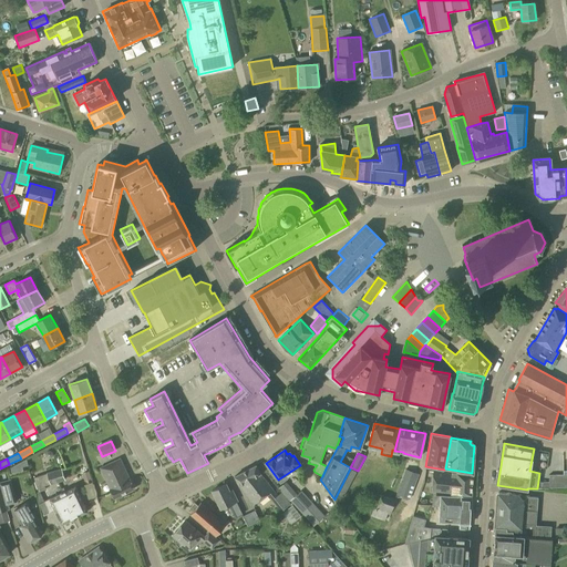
[(129,480),(120,460),(101,468),(110,490),(114,498),(134,490),(130,480),(129,480)]
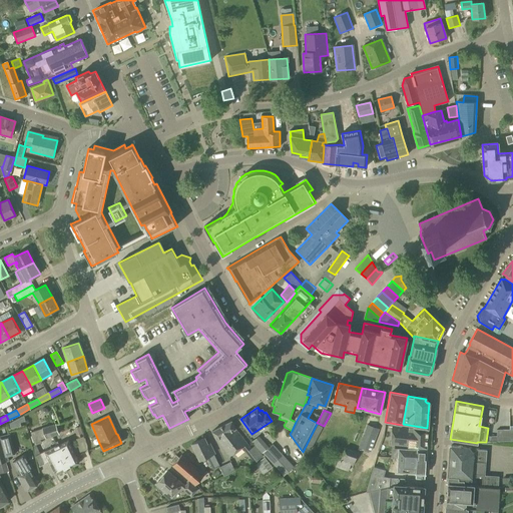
[(250,449),(235,429),(231,421),(212,431),(216,438),(229,456),(241,447),(253,463),(263,456),(254,446),(250,449)]
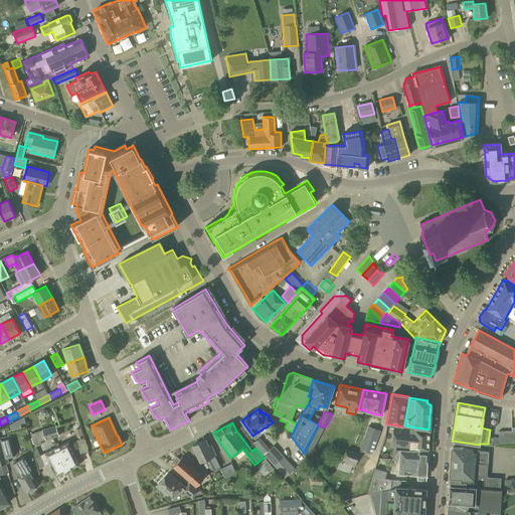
[(55,425),(48,427),(52,439),(59,437),(55,425)]
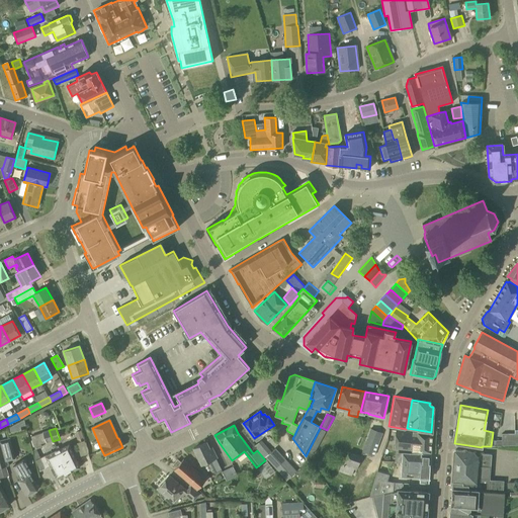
[(326,431),(320,429),(316,437),(321,440),(326,431)]
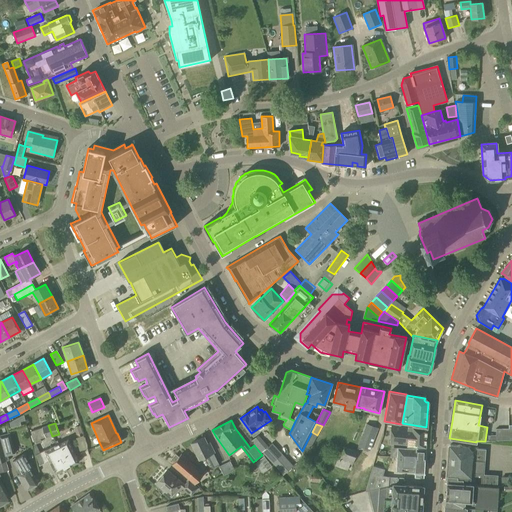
[(370,451),(378,428),(366,424),(358,446),(370,451)]
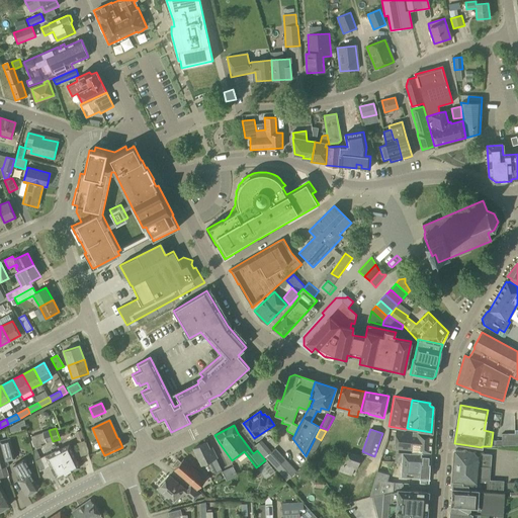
[(42,433),(30,436),(35,449),(42,447),(41,444),(46,443),(53,441),(49,430),(42,432),(42,433)]
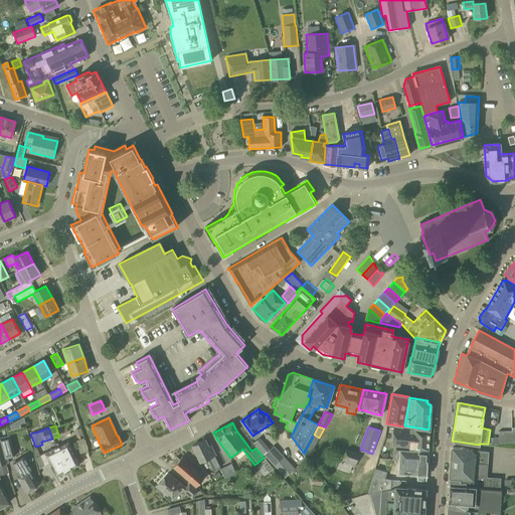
[(428,450),(428,431),(411,430),(394,427),(392,446),(428,450)]
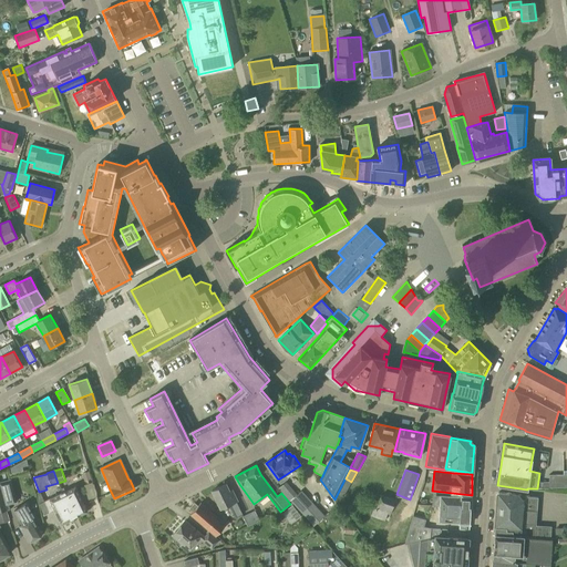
[(542,488),(566,487),(566,476),(564,476),(564,475),(549,475),(549,482),(542,482),(542,488)]
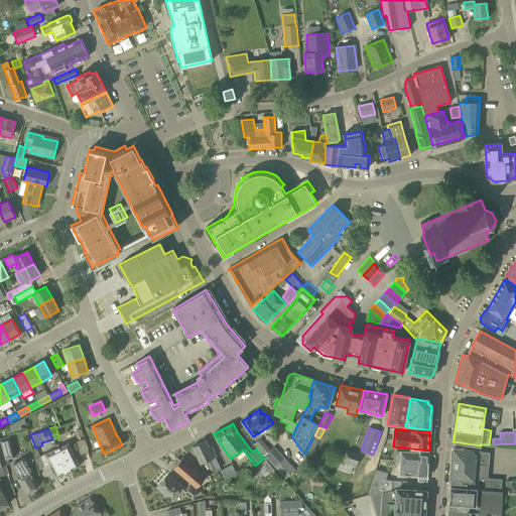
[(15,458),(10,436),(0,438),(0,439),(5,460),(15,458)]
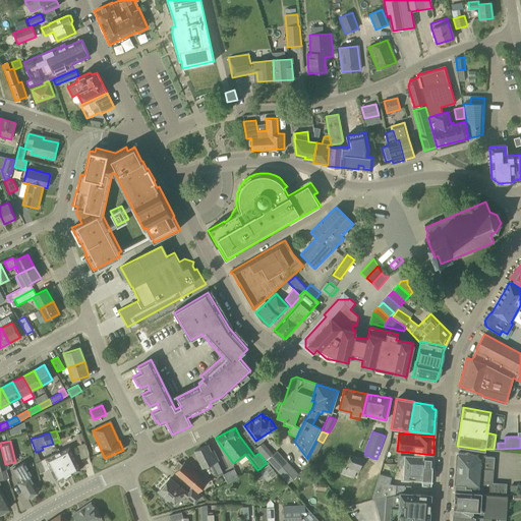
[(267,460),(273,454),(263,443),(255,449),(266,461),(267,460)]
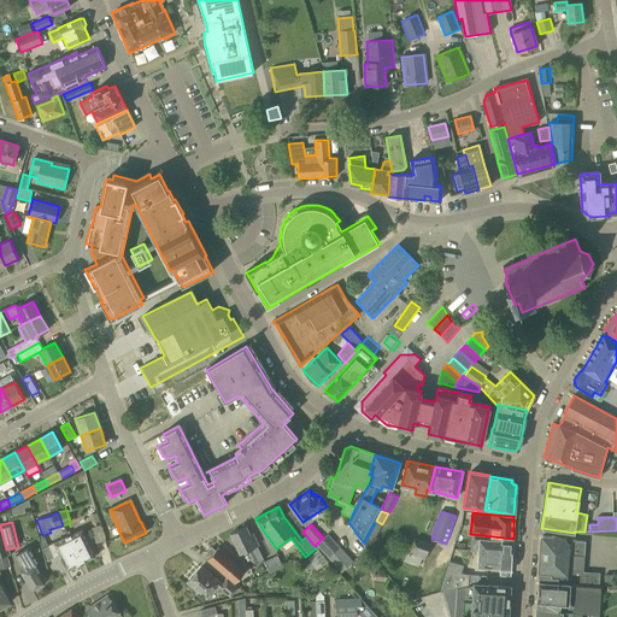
[(251,538),(246,527),(230,534),(240,553),(250,548),(257,563),(263,559),(257,546),(258,545),(254,536),(251,538)]
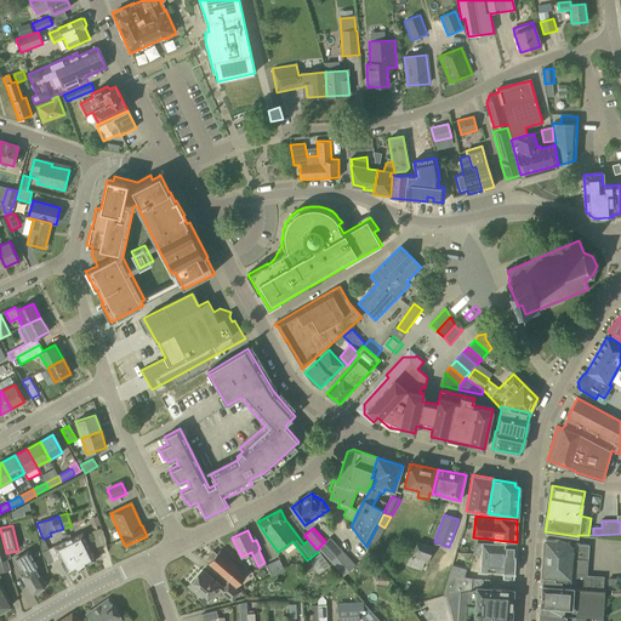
[(72,545),(83,567),(95,560),(96,560),(83,533),(68,540),(72,545)]
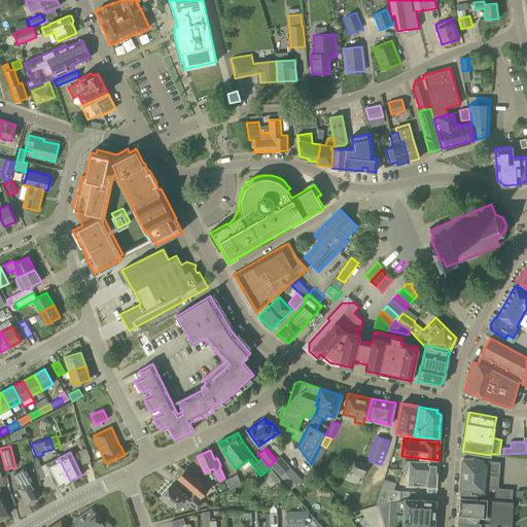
[(317,454),(314,459),(319,462),(322,456),(317,454)]
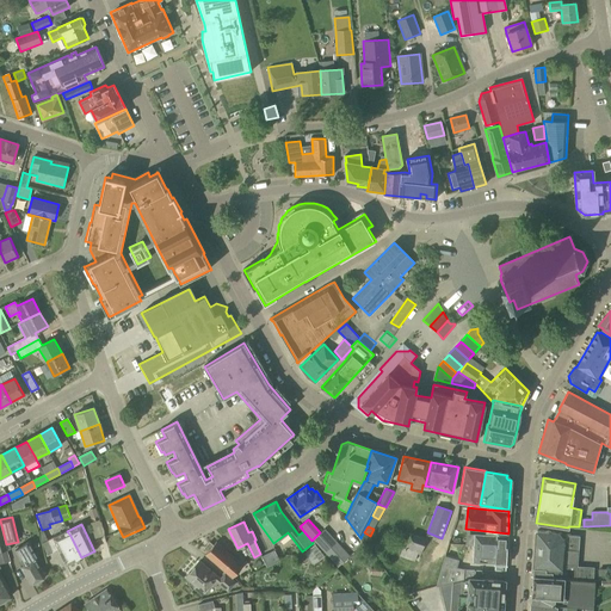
[(325,529),(313,539),(338,567),(350,556),(325,529)]
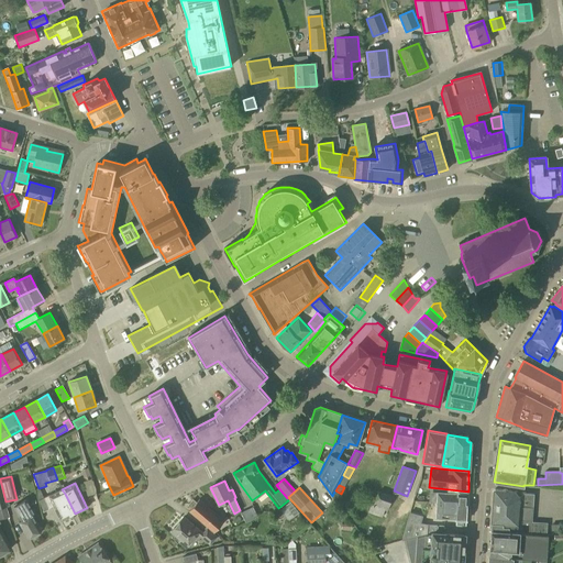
[(62,520),(75,514),(65,494),(62,489),(50,496),(62,520)]
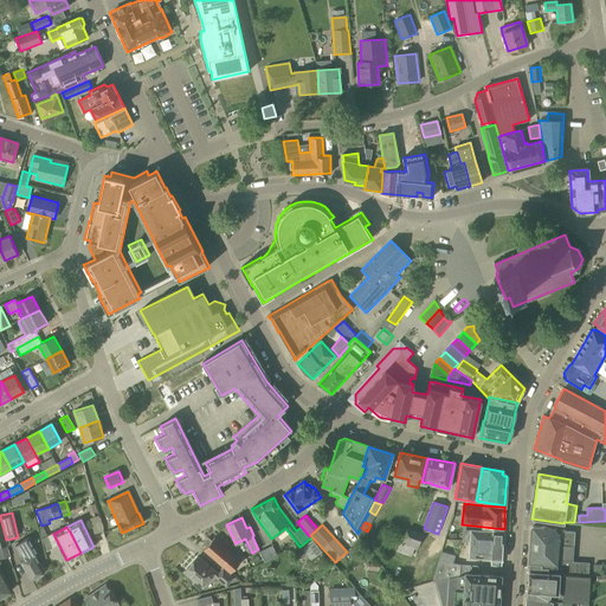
[(559,535),(554,530),(543,530),(543,528),(532,527),(526,605),(571,605),(572,601),(588,603),(591,577),(572,575),(573,562),(575,532),(563,532),(559,535)]
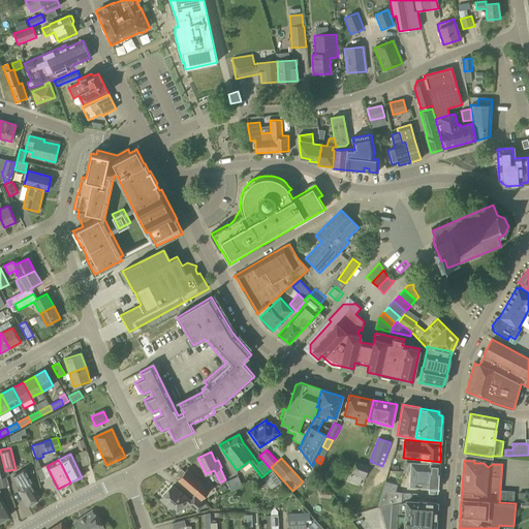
[(364,480),(368,467),(351,462),(345,483),(360,487),(362,479),(364,480)]
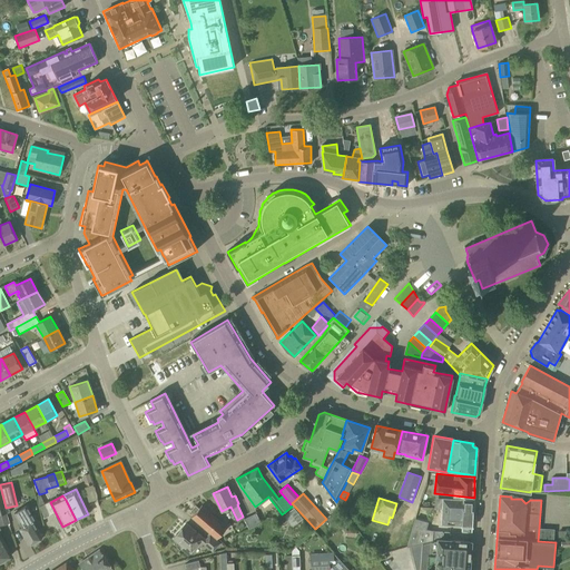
[(473,528),(474,502),(443,500),(441,524),(462,527),(461,532),(472,532),(472,528),(473,528)]
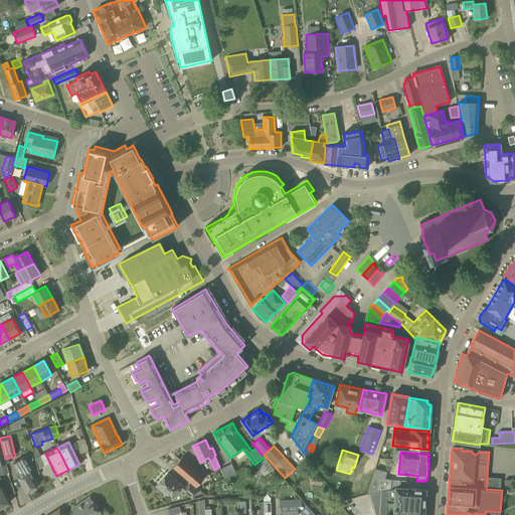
[(391,488),(406,488),(406,482),(391,481),(385,479),(391,459),(379,456),(367,494),(371,493),(391,488)]
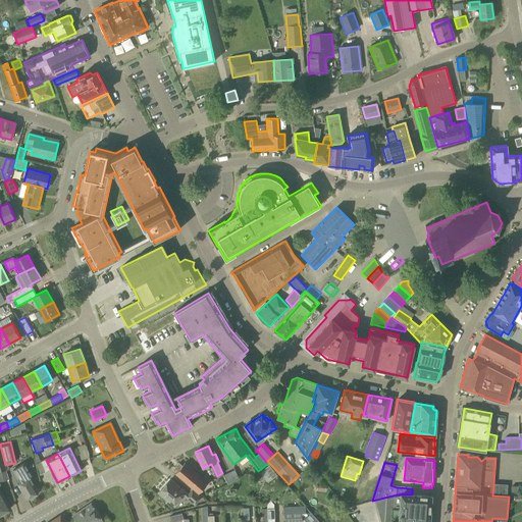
[(207,483),(185,463),(181,466),(179,464),(175,469),(177,471),(175,473),(199,493),(207,483)]
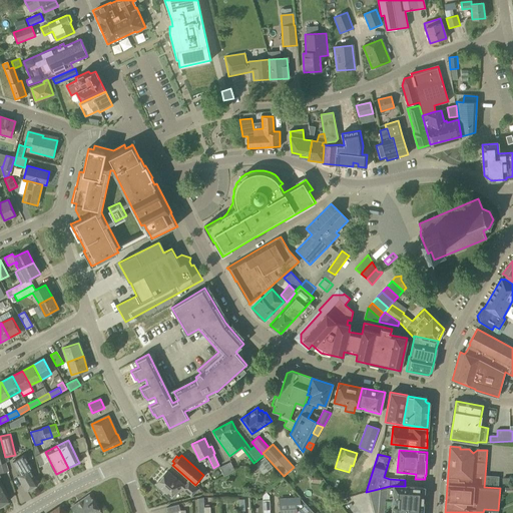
[(24,456),(12,462),(19,475),(17,476),(26,490),(31,487),(33,489),(37,487),(36,484),(37,484),(29,469),(31,468),(24,456)]
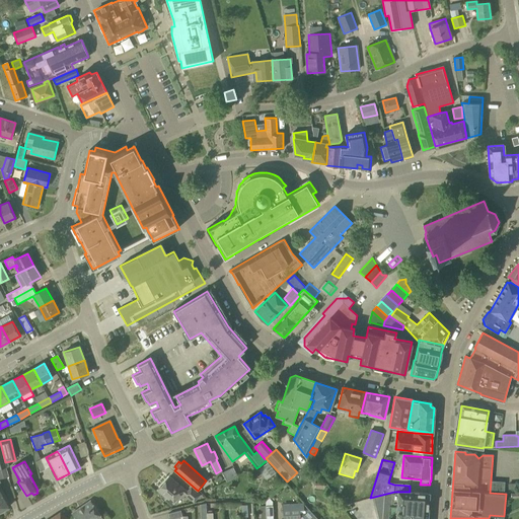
[(188,493),(169,476),(157,491),(166,498),(165,500),(171,505),(182,493),(194,502),(200,495),(192,488),(188,493)]
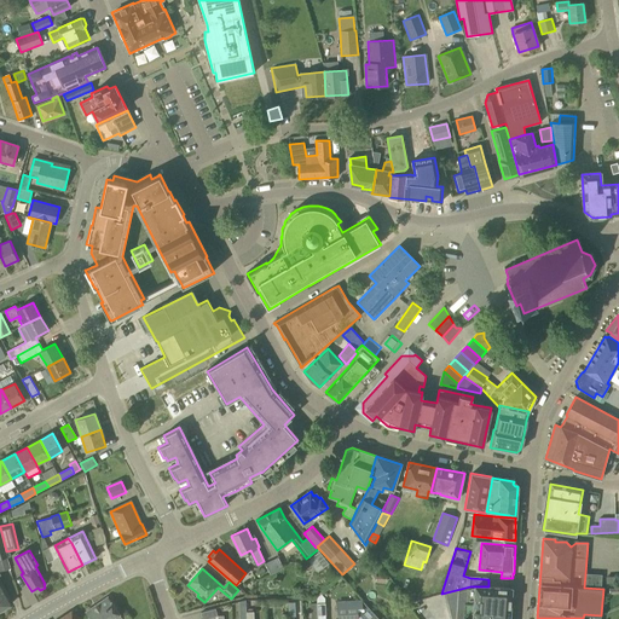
[(0,603),(3,608),(12,603),(0,582),(0,603)]
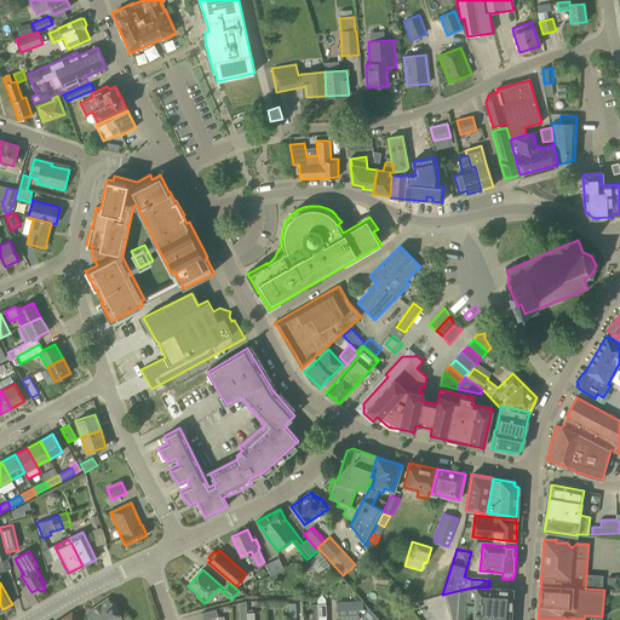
[(509,619),(512,590),(489,587),(471,587),(447,593),(452,619),(509,619)]
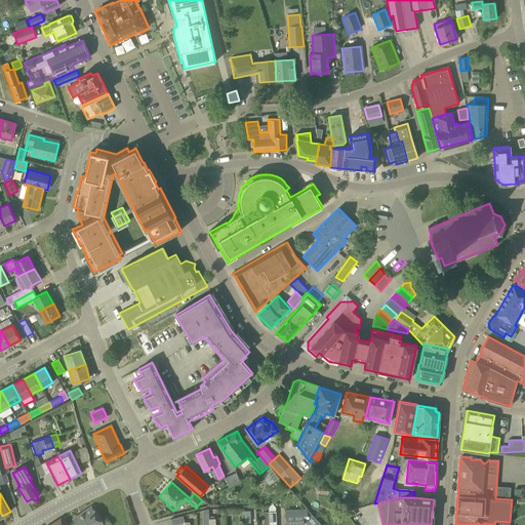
[(77,524),(103,524),(91,507),(73,519),(77,524)]
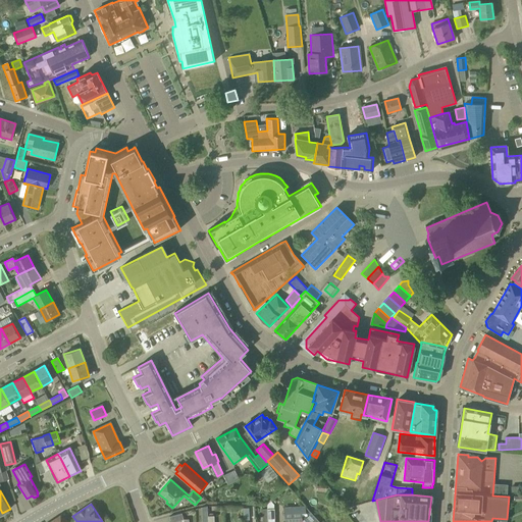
[(302,521),(311,513),(305,507),(305,506),(283,507),(284,521),(302,521)]
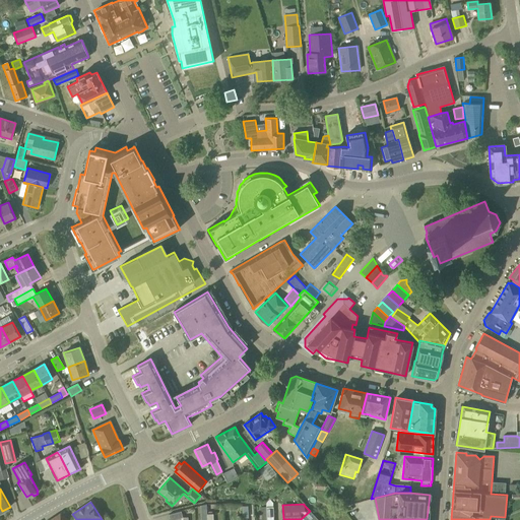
[(175,519),(183,518),(181,511),(169,515),(170,519),(175,519)]
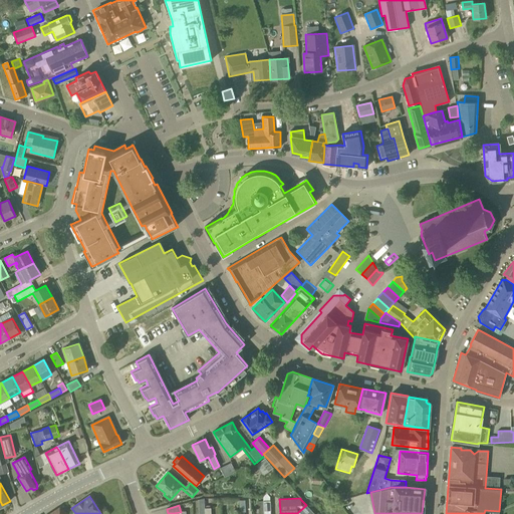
[(297,513),(313,513),(306,505),(297,513)]
